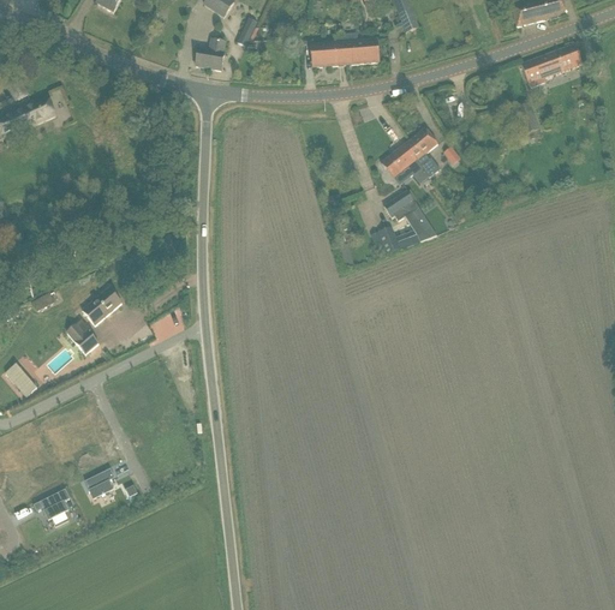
[(99,0),(97,3),(114,11),(119,0),(99,0)]
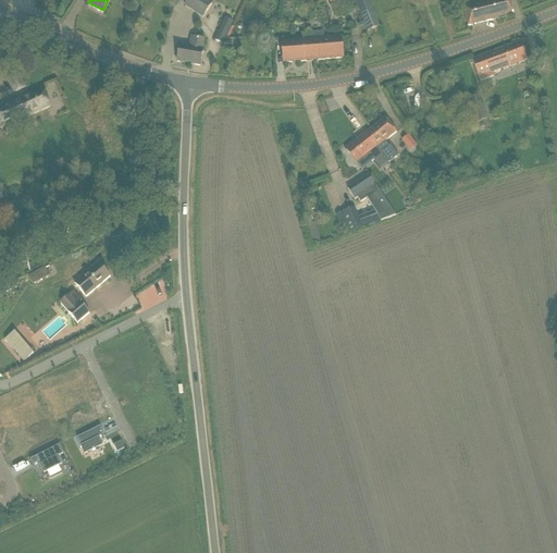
[(186,0),(185,2),(202,14),(211,0),(186,0)]
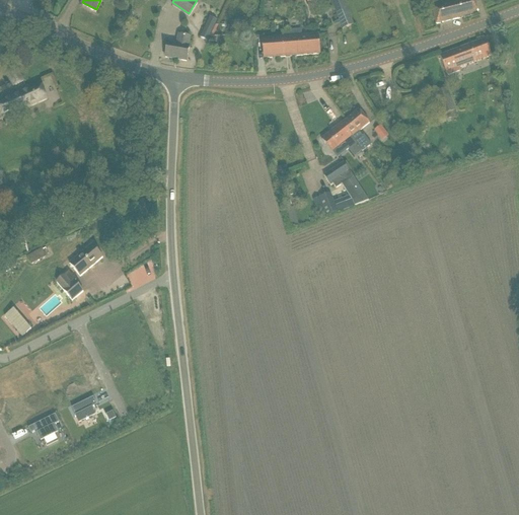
[(353,21),(350,12),(344,0),(332,0),(339,16),(343,25),(353,21)]
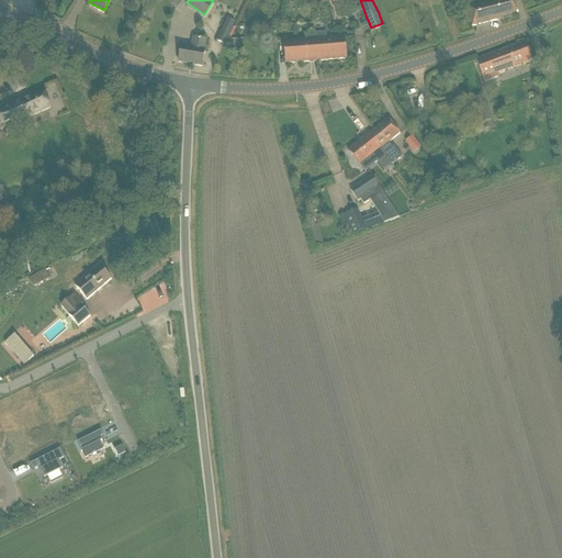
[(467,0),(468,3),(467,3),(472,23),(518,11),(515,0),(479,0),(467,0)]
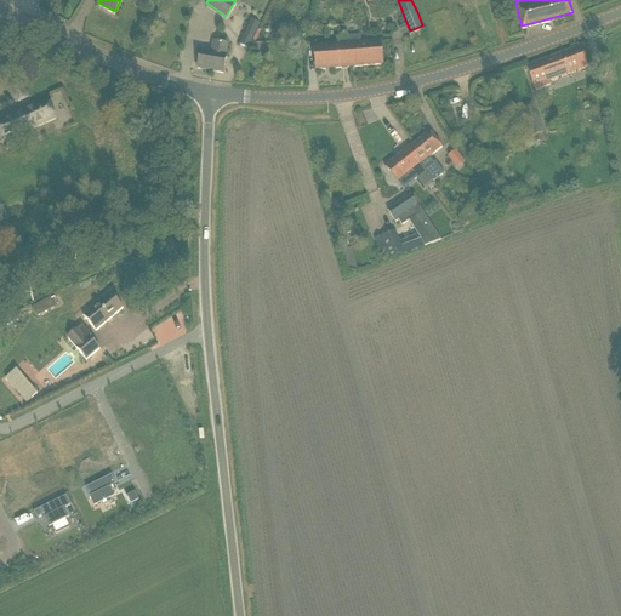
[(251,16),(240,41),(248,45),(251,39),(255,40),(261,27),(258,26),(260,21),(251,16)]
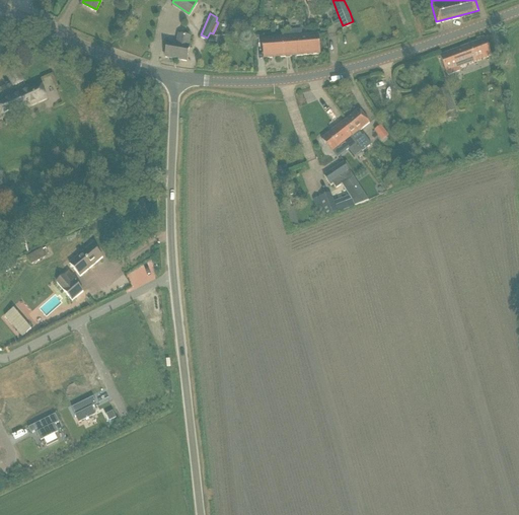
[(240,30),(239,21),(228,21),(228,25),(232,25),(233,30),(240,30)]
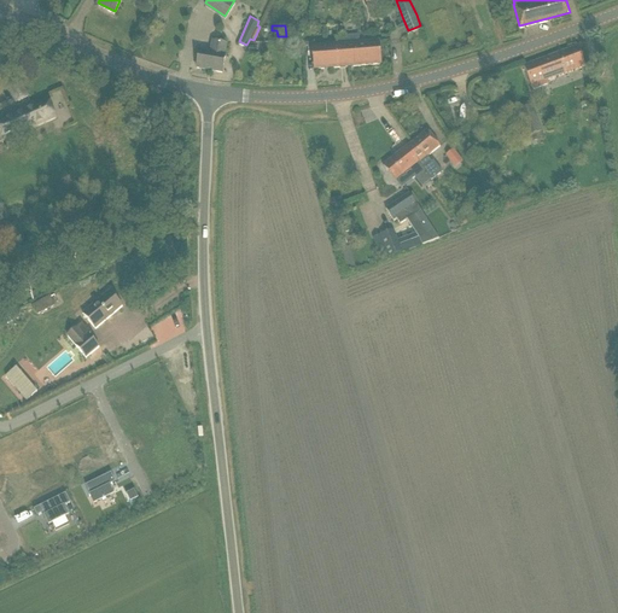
[(360,31),(345,33),(348,63),(380,60),(379,39),(360,40),(360,31)]
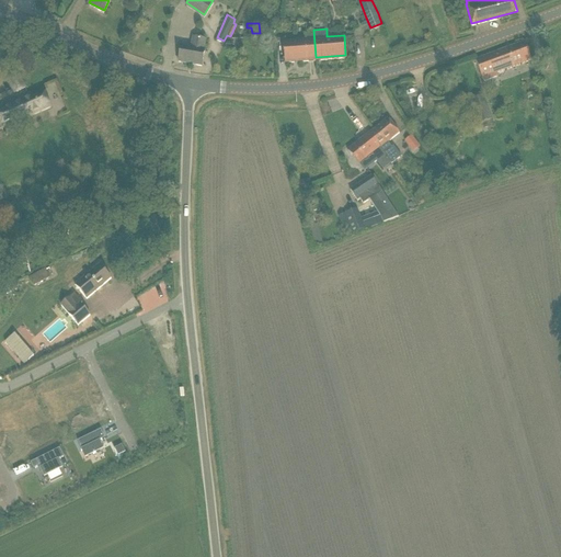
[(306,30),(306,38),(284,40),(286,59),(316,57),(313,30),(306,30)]
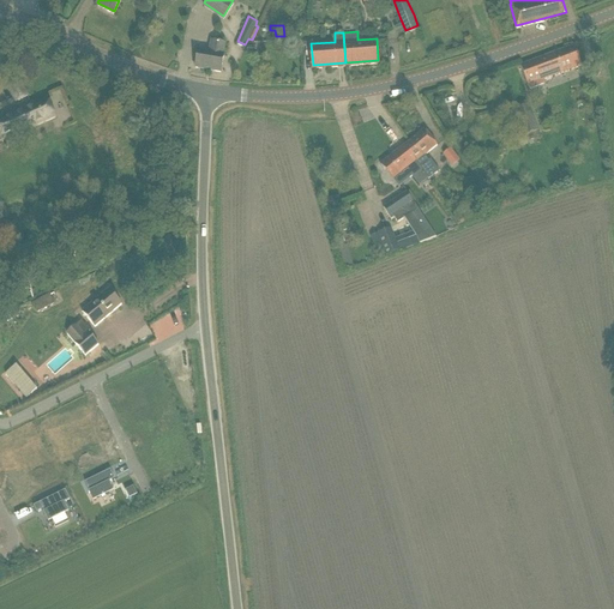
[(221,68),(223,56),(226,41),(211,37),(210,48),(199,46),(196,64),(221,68)]
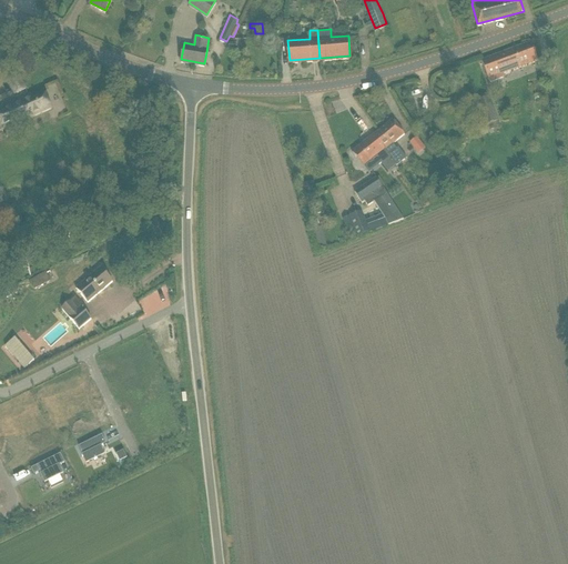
[(504,71),(538,58),(530,39),(482,58),(489,79),(505,73),(504,71)]
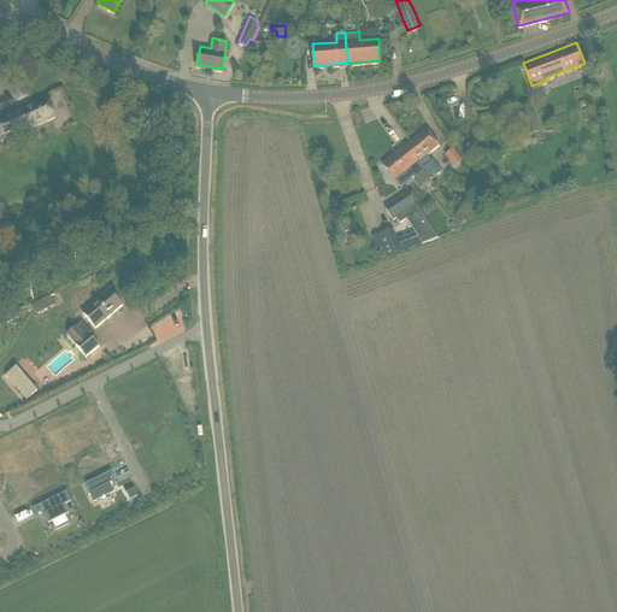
[(28,93),(22,80),(10,86),(15,98),(28,93)]
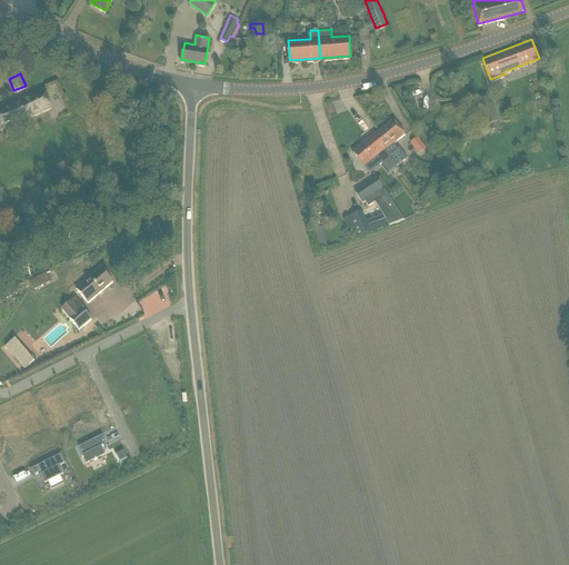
[(0,126),(1,128),(47,108),(51,105),(43,87),(32,91),(0,106),(0,126)]
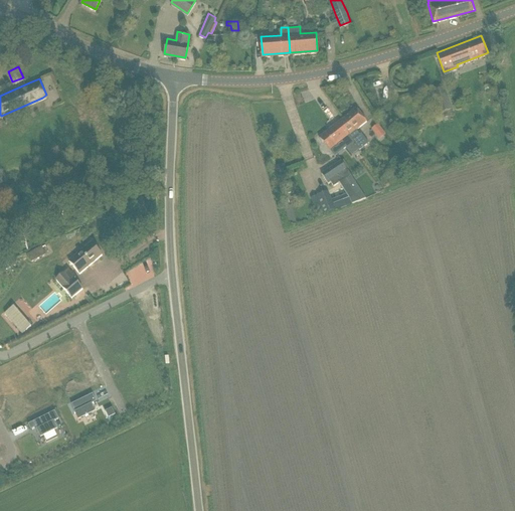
[(353,138),(353,139),(359,147),(359,148),(368,141),(361,132),(361,133),(357,128),(367,119),(356,106),(339,119),(350,133),(353,138)]
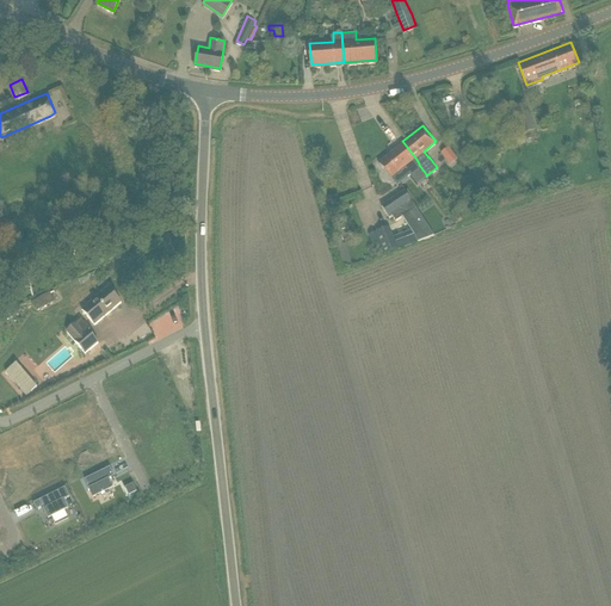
[(402,141),(378,160),(386,169),(392,177),(396,181),(411,171),(419,180),(426,174),(419,165),(419,164),(415,158),(402,141)]
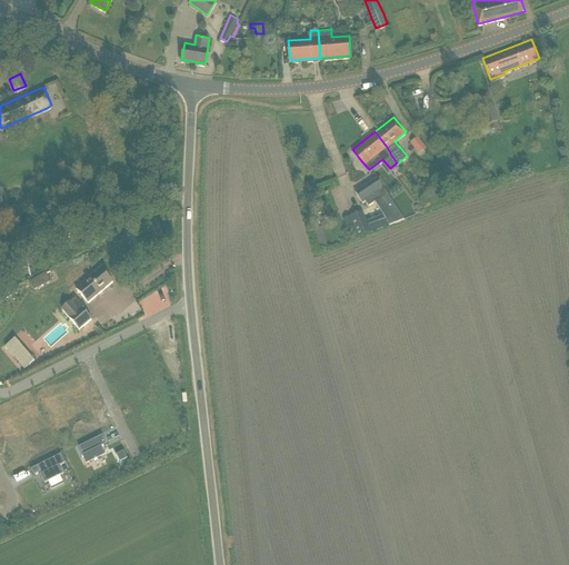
[(421,139),(417,135),(410,139),(415,145),(421,139)]
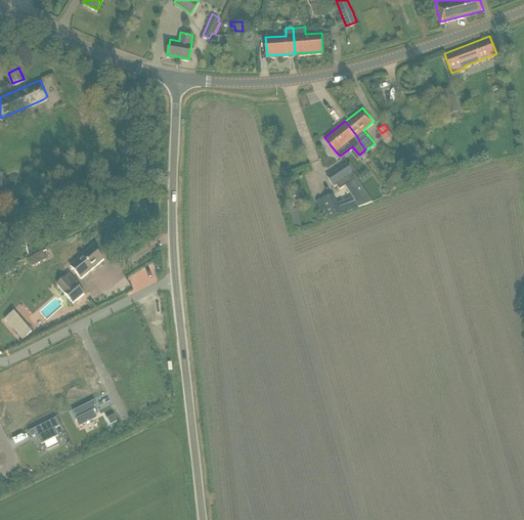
[(347,161),(326,174),(334,184),(337,182),(340,187),(350,180),(361,196),(354,199),(352,195),(337,201),(341,210),(342,211),(352,207),(372,199),(351,168),(347,161)]
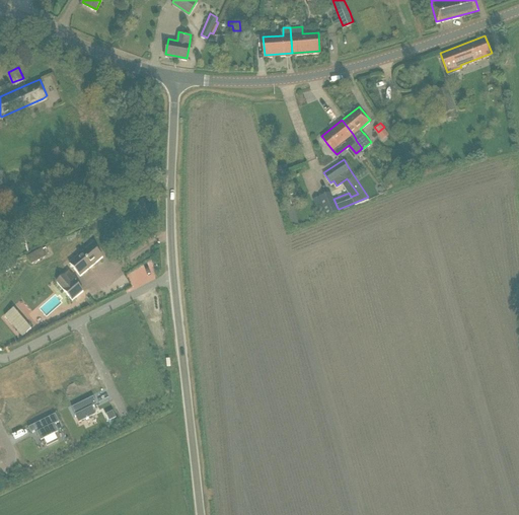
[(317,208),(320,215),(338,208),(330,190),(319,194),(321,200),(319,201),(321,207),(317,208)]
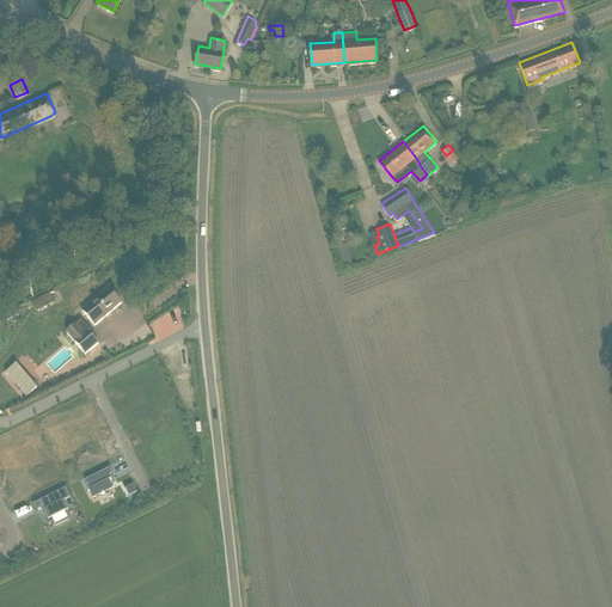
[(86,299),(80,305),(95,320),(106,311),(110,316),(124,304),(121,299),(128,293),(127,292),(126,293),(116,280),(116,279),(108,284),(96,295),(91,288),(83,295),(86,299)]
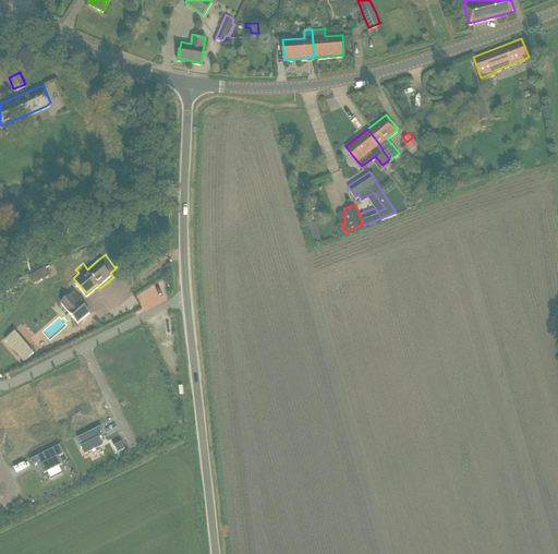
[(34,281),(50,273),(45,264),(28,273),(34,281)]
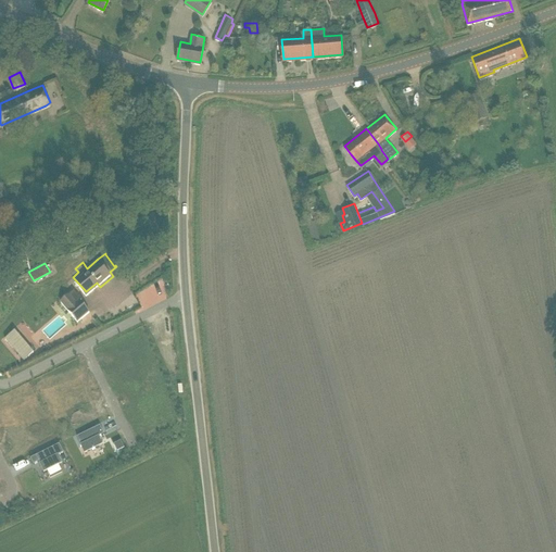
[(68,292),(60,299),(67,308),(77,318),(89,309),(79,298),(81,297),(74,288),(68,292)]
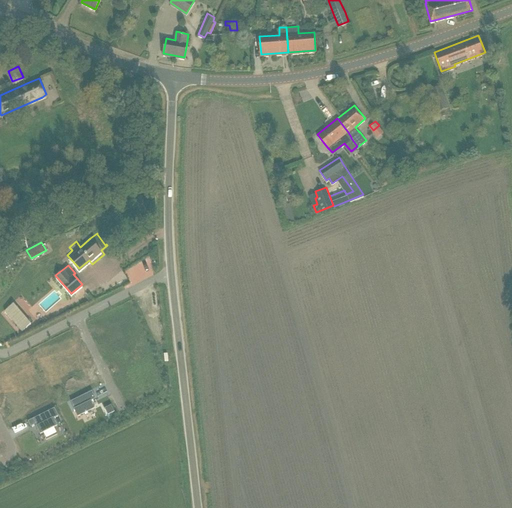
[(13,302),(5,310),(22,330),(31,322),(13,302)]
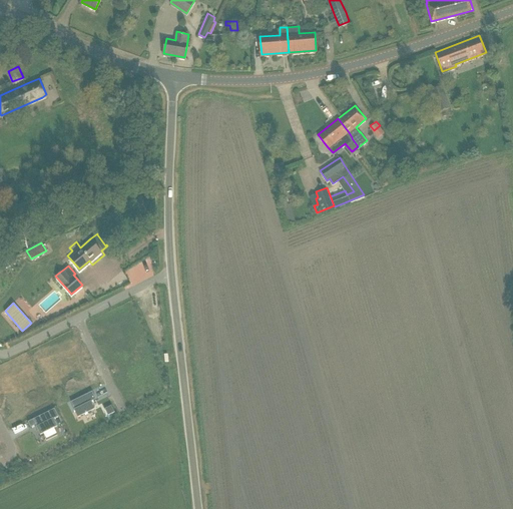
[(156,358),(150,361),(153,366),(159,364),(156,358)]
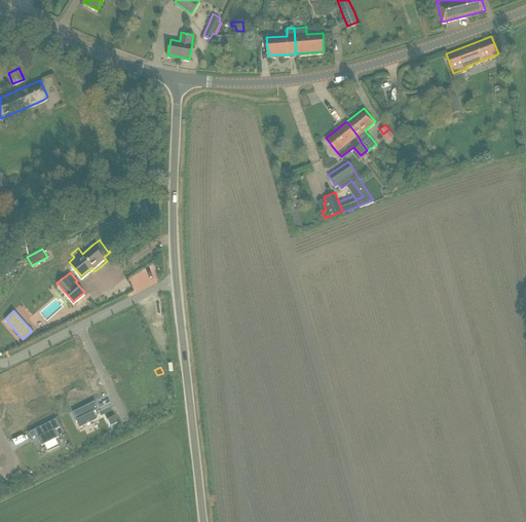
[(95,399),(73,410),(76,418),(76,419),(77,419),(80,425),(97,417),(92,410),(99,407),(95,399)]
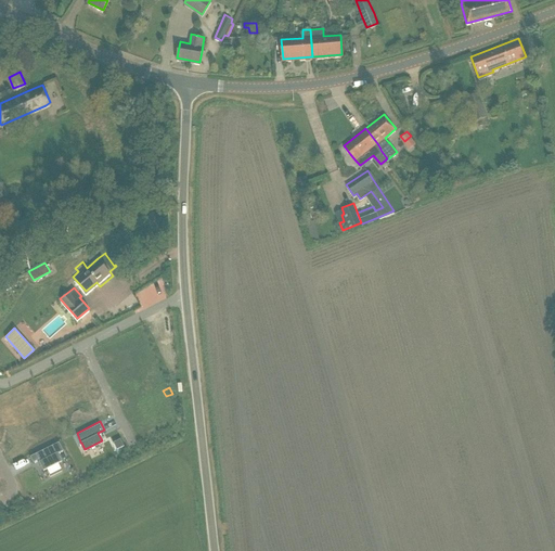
[(119,437),(114,440),(116,447),(123,444),(119,437)]
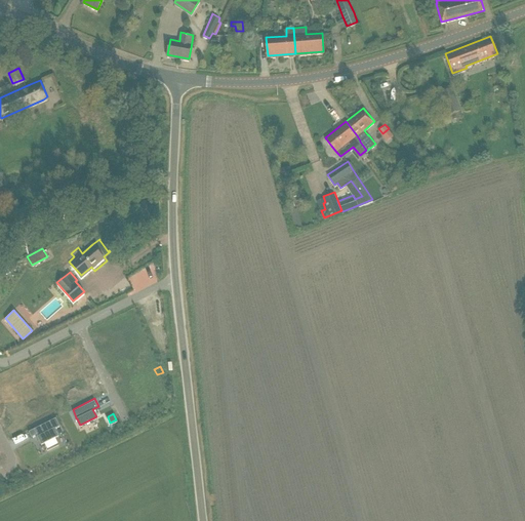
[(55,416),(29,430),(31,436),(37,433),(38,435),(41,443),(44,441),(55,436),(57,435),(54,427),(59,425),(55,416)]
